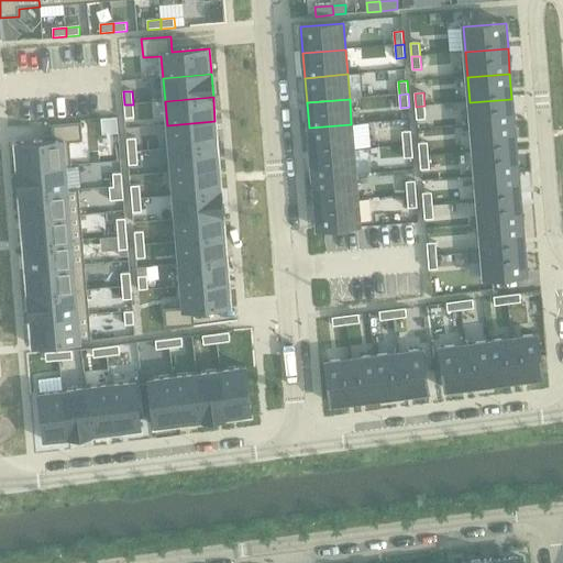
[(511,99),(470,102),(472,127),(514,123),(511,99)]
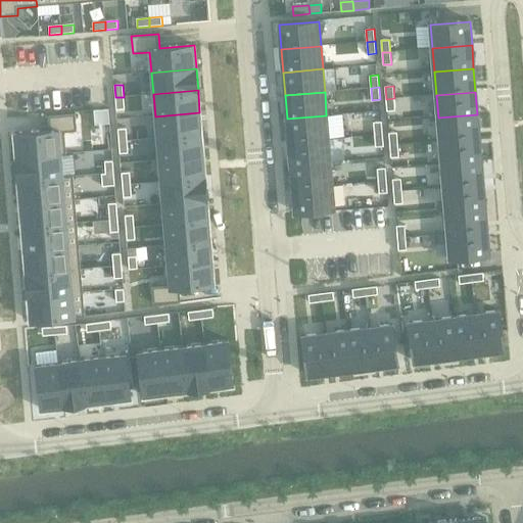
[(124,97),(115,97),(116,109),(125,109),(124,97)]
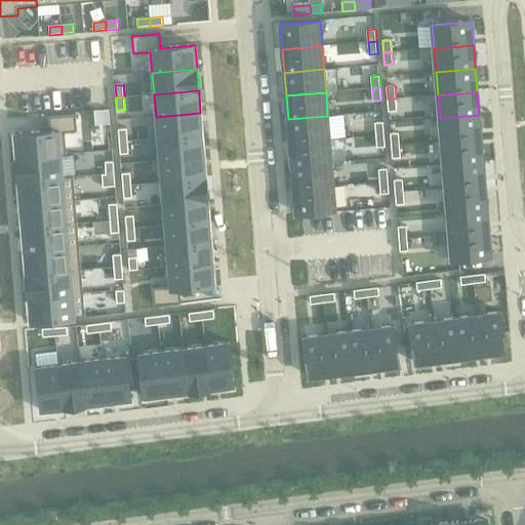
[(396,98),(388,99),(389,112),(397,111),(396,98)]
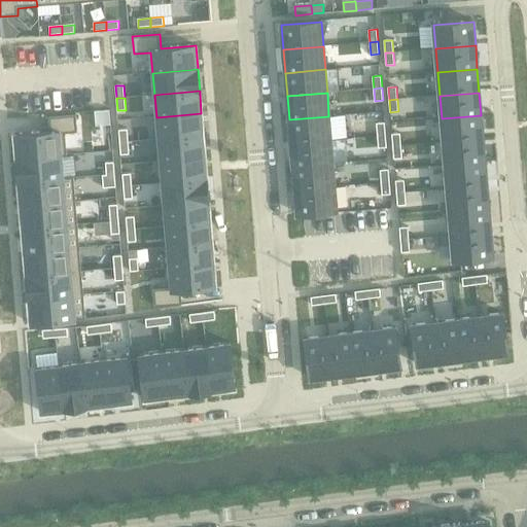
[(201,113),(156,117),(157,139),(204,136),(203,125),(202,125),(201,113)]
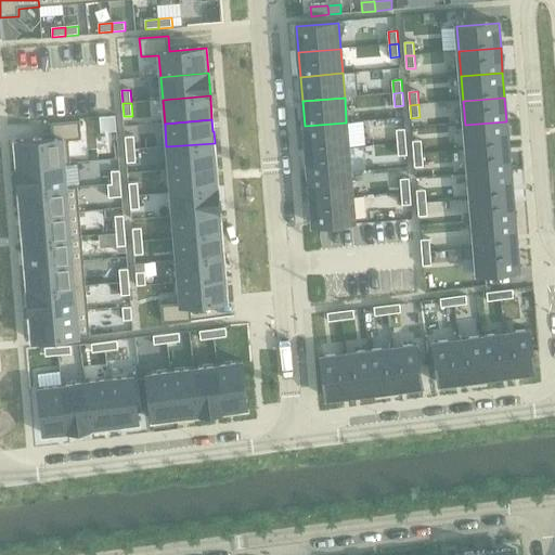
[(53,138),(15,141),(17,166),(17,167),(71,163),(68,140),(81,139),(80,120),(51,124),(53,138)]
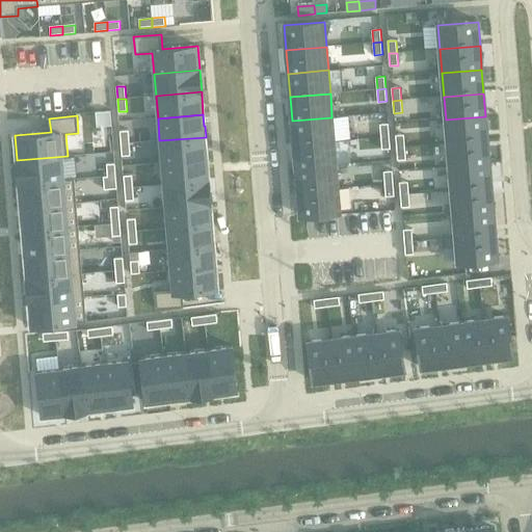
[(485,116),(446,120),(448,143),(487,140),(485,116)]
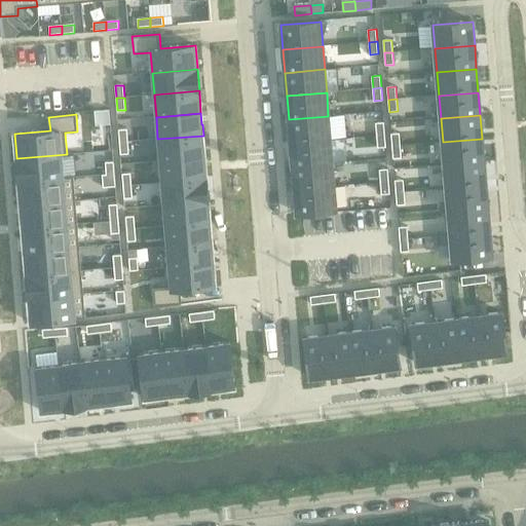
[(328,116),(289,119),(291,143),(330,140),(328,116)]
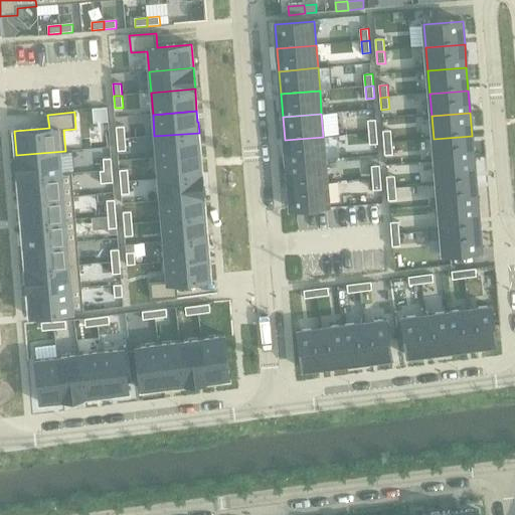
[(376,120),(368,121),(369,132),(377,132),(376,120)]
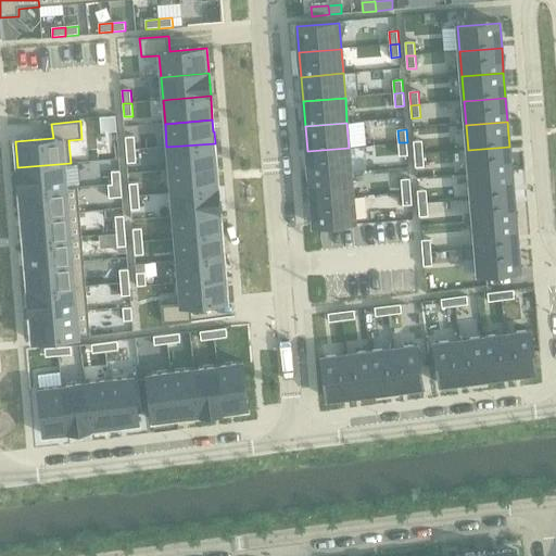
[(135,137),(125,137),(126,150),(136,150),(135,137)]
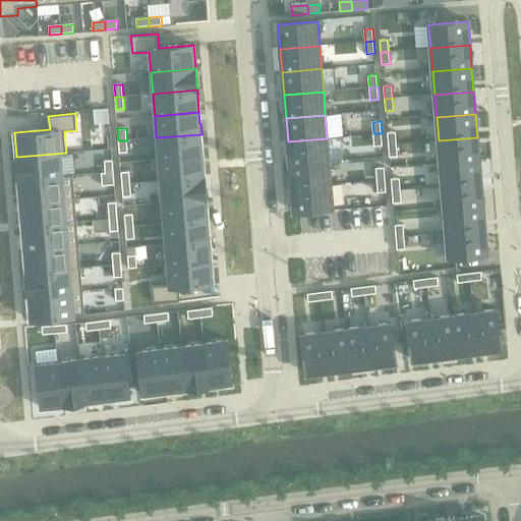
[(395,132),(387,132),(388,145),(396,145),(395,132)]
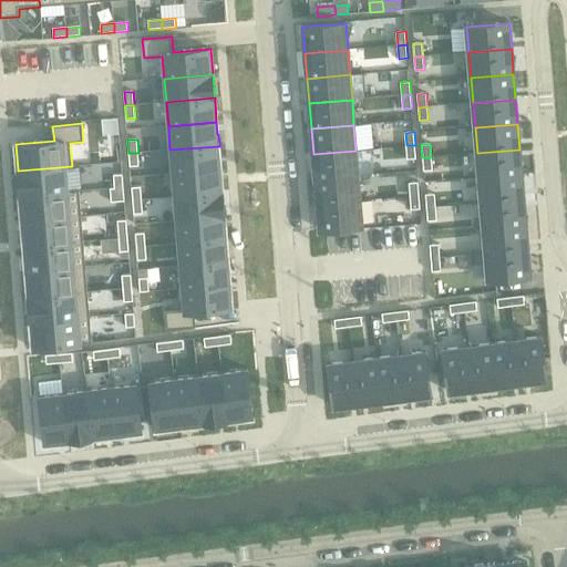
[(415,145),(406,145),(408,158),(416,158),(415,145)]
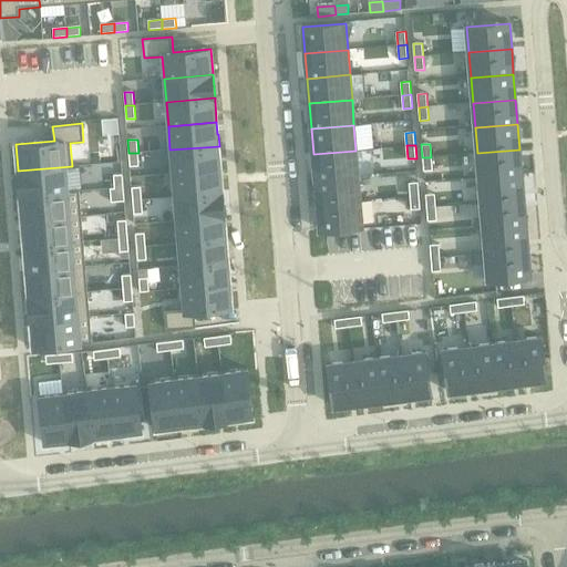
[(219,146),(169,150),(172,174),(220,169),(219,156),(219,146)]
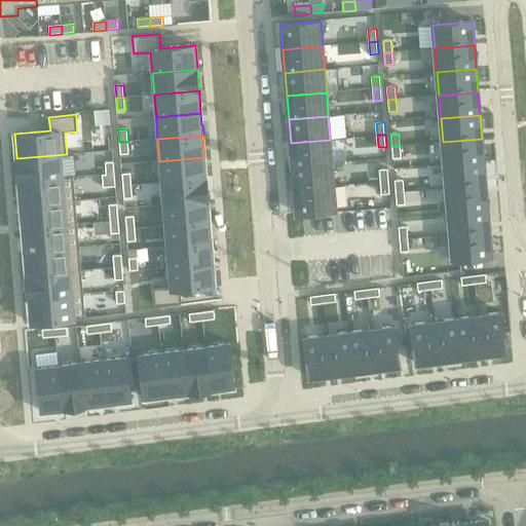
[(482,139),(443,142),(445,165),(484,162),(482,139)]
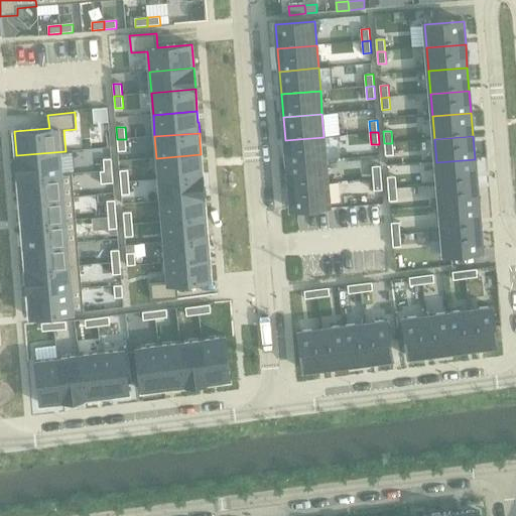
[(324,137),(285,140),(287,163),(326,159),(324,137)]
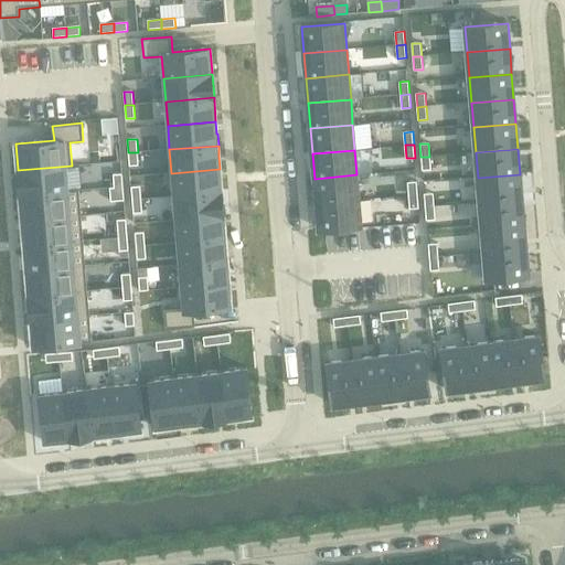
[(138,152),(128,152),(129,166),(138,166),(138,152)]
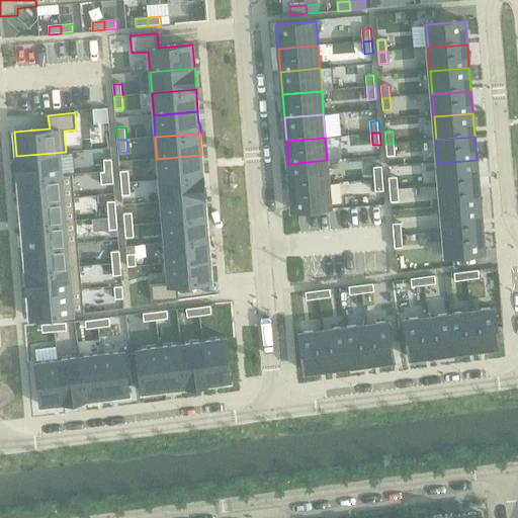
[(394,144),(385,144),(386,156),(395,156),(394,144)]
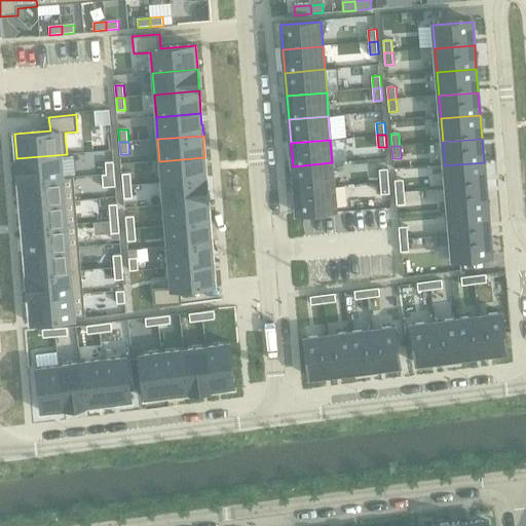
[(67,154),(16,158),(19,182),(74,178),(74,176),(64,177),(62,156),(67,156),(67,154)]
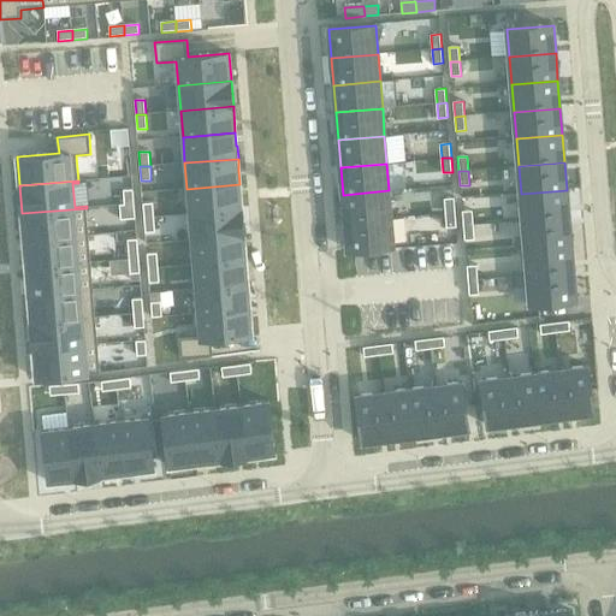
[(240,184),(187,189),(189,214),(242,211),(242,208),(240,184)]
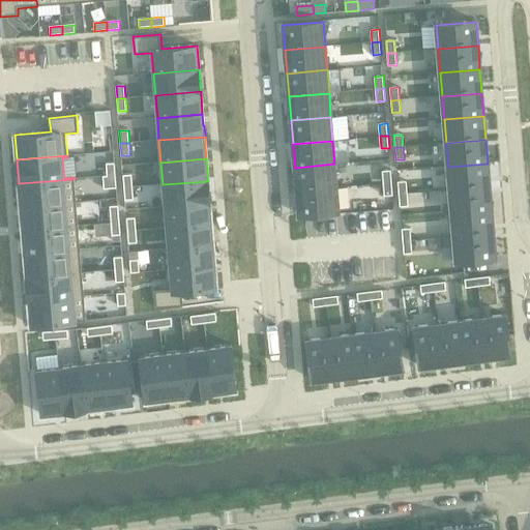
[(115,164),(107,164),(108,176),(116,175),(115,164)]
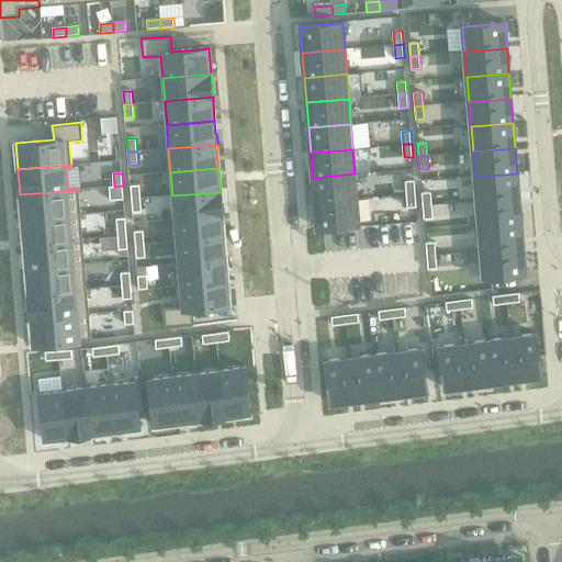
[(355,173),(313,178),(315,202),(357,199),(355,173)]
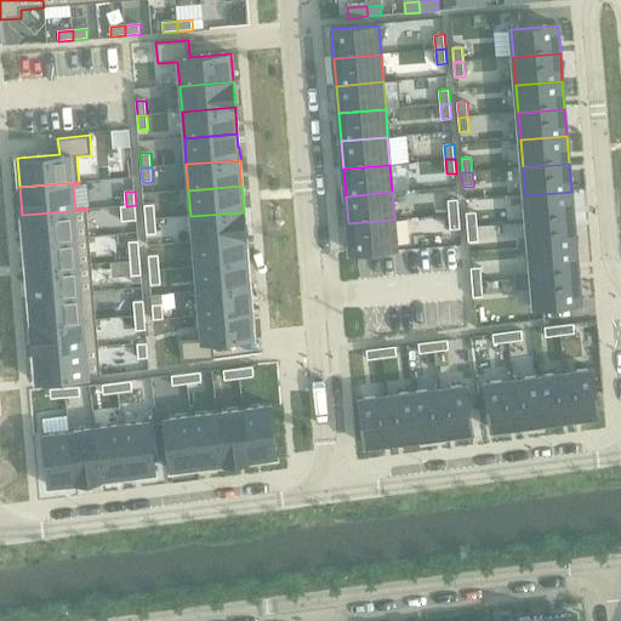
[(571,192),(525,195),(528,223),(574,218),(571,192)]
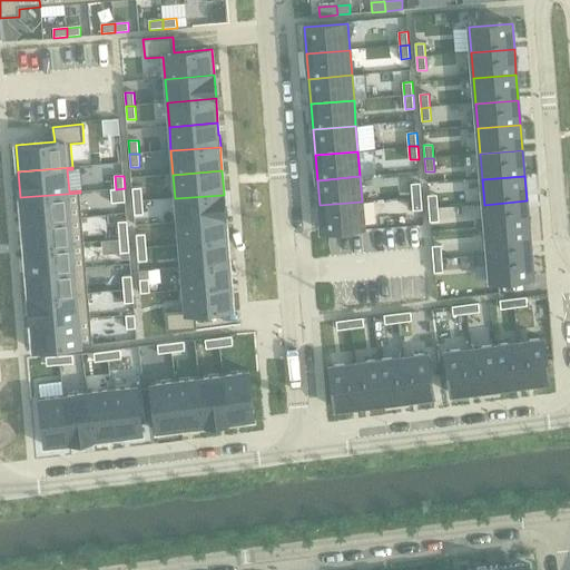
[(420,183),(411,184),(412,197),(421,196),(420,183)]
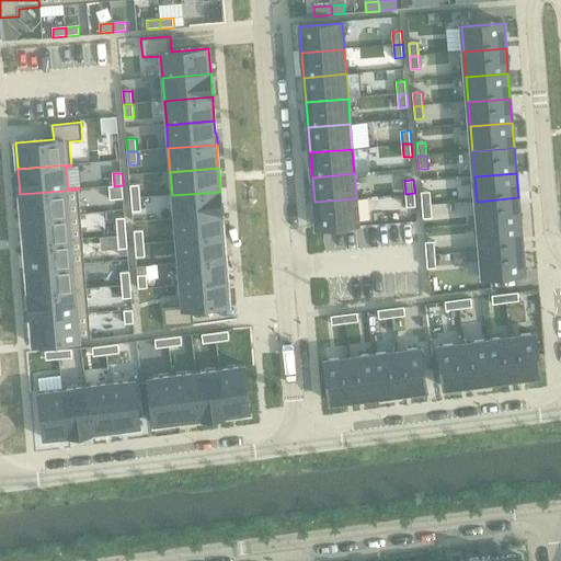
[(114,186),(110,186),(111,201),(124,199),(123,185),(114,186)]
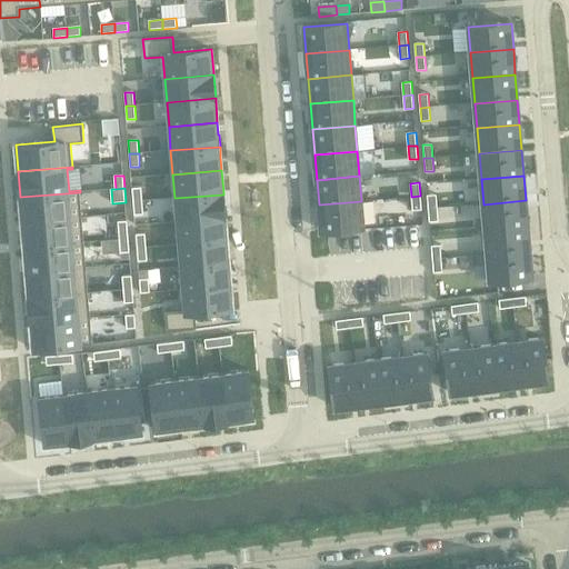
[(141,188),(132,188),(133,201),(142,201),(141,188)]
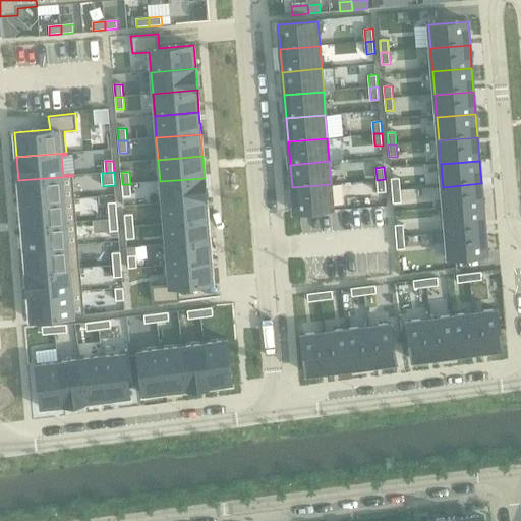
[(73,176),(18,180),(18,181),(20,204),(75,198),(73,176)]
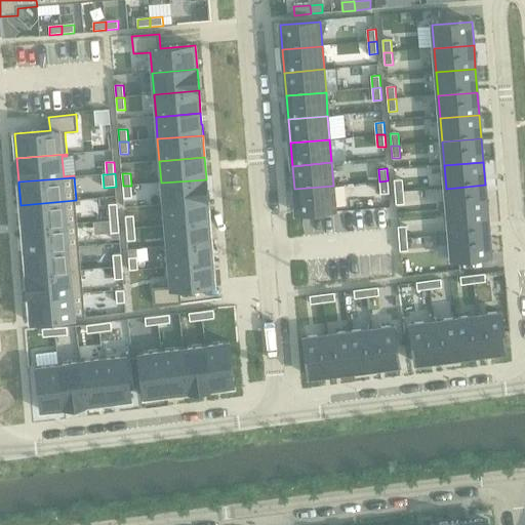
[(206,179),(161,183),(163,205),(208,201),(206,179)]
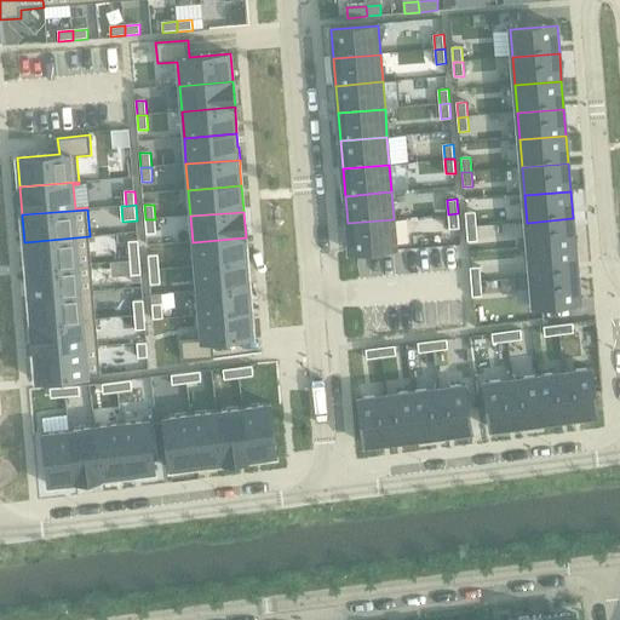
[(475,212),(465,213),(466,228),(476,227),(475,212)]
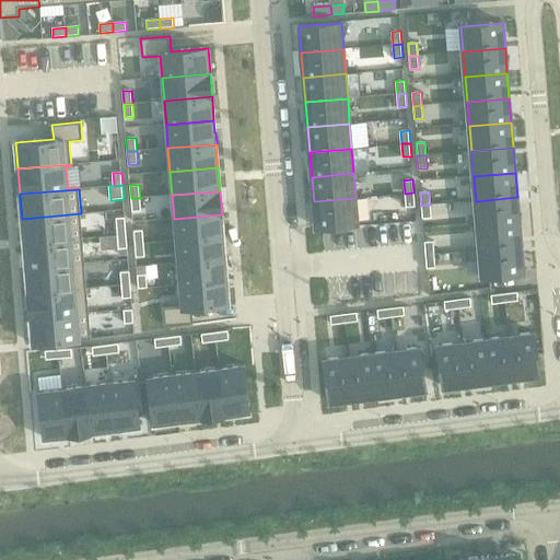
[(413,193),(405,194),(406,207),(415,206),(413,193)]
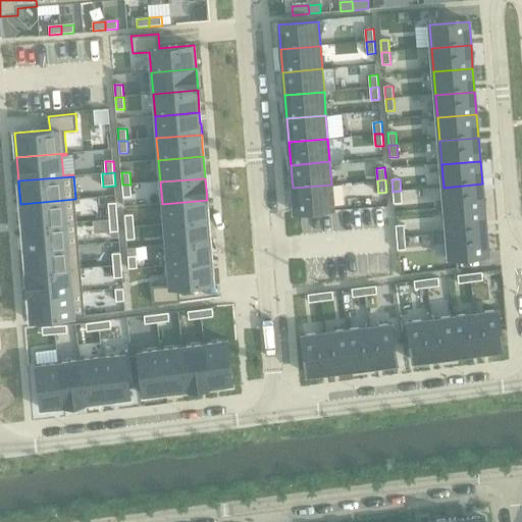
[(482,184),(444,188),(445,210),(484,207),(482,184)]
